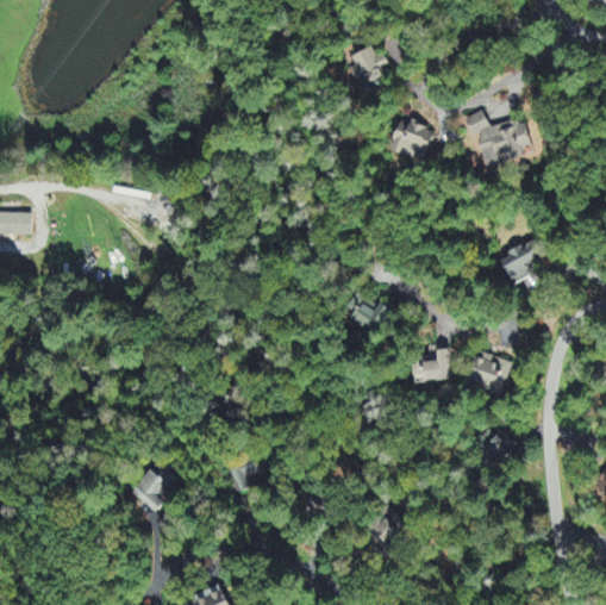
[(375,55),(370,45),(350,55),(355,64),(349,67),(361,91),(393,75),(381,51),(375,55)]
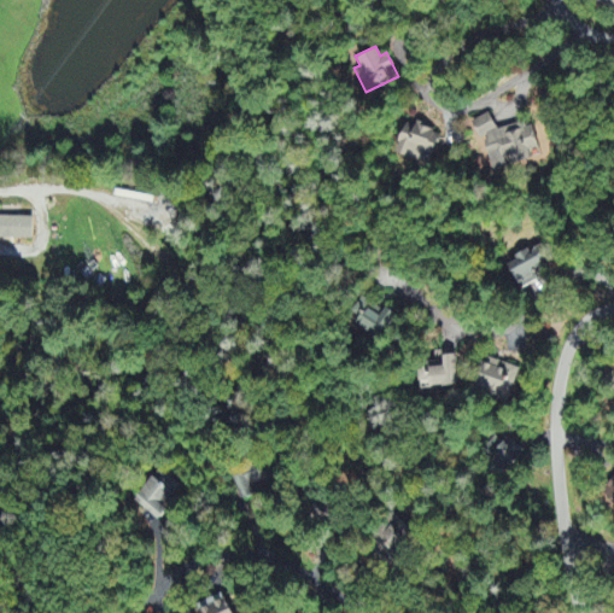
[(492,167),(538,152),(528,118),(493,128),(489,112),(471,117),(477,138),(483,135),(492,167)]
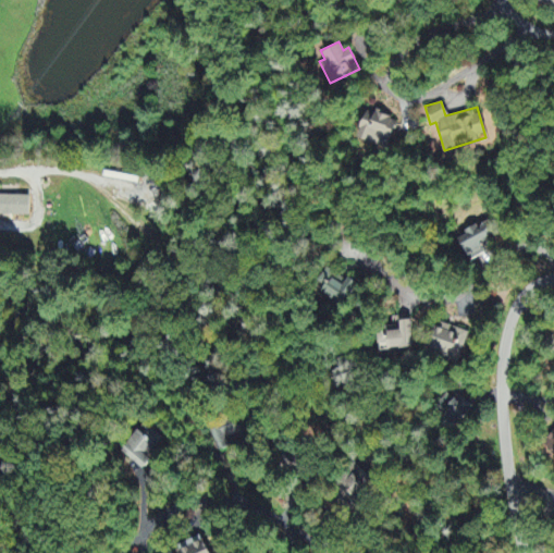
[(366,108),(356,136),(385,147),(395,118),(366,108)]
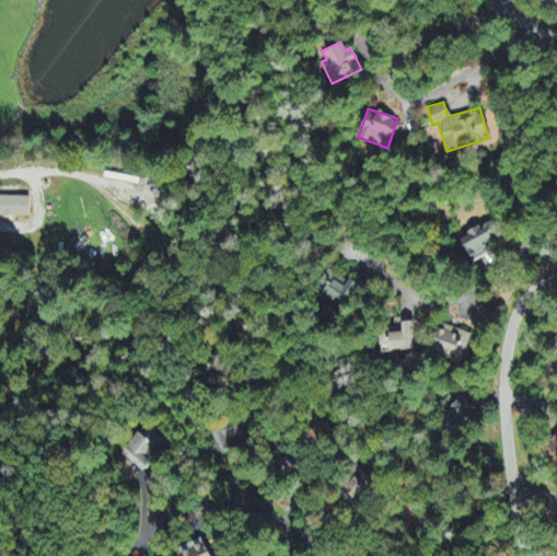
[(0,213),(26,216),(26,195),(0,194),(0,213)]
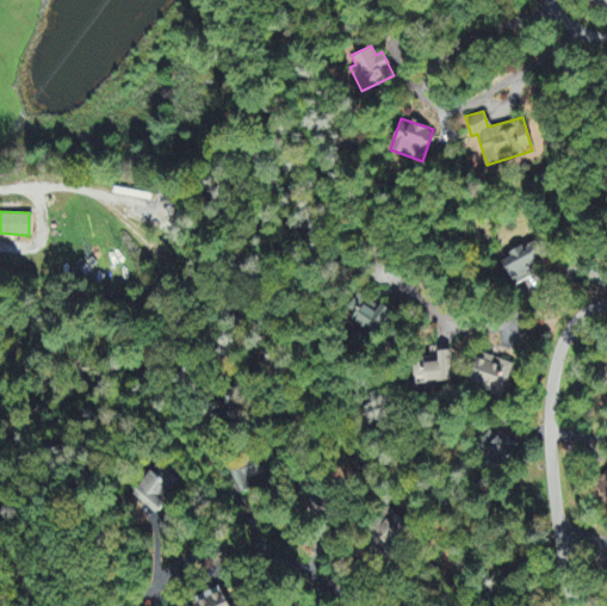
[(512,283),(533,273),(530,265),(544,259),(536,239),(500,254),(512,283)]
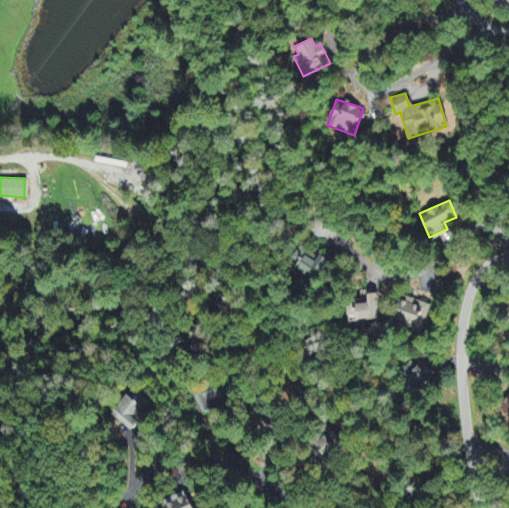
[(291,265),(315,279),(327,259),(318,253),(317,256),(302,246),(291,265)]
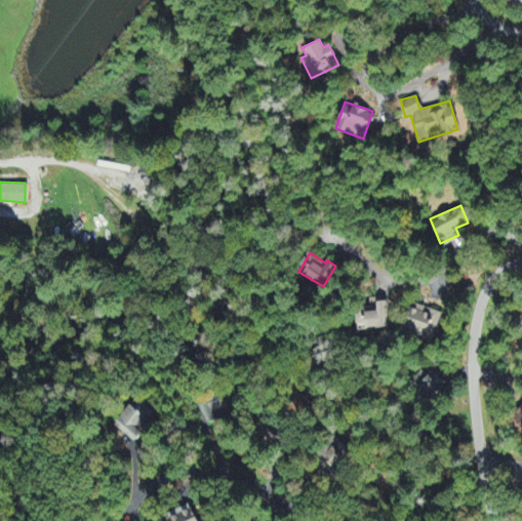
[(401,327),(432,336),(439,311),(409,302),(401,327)]
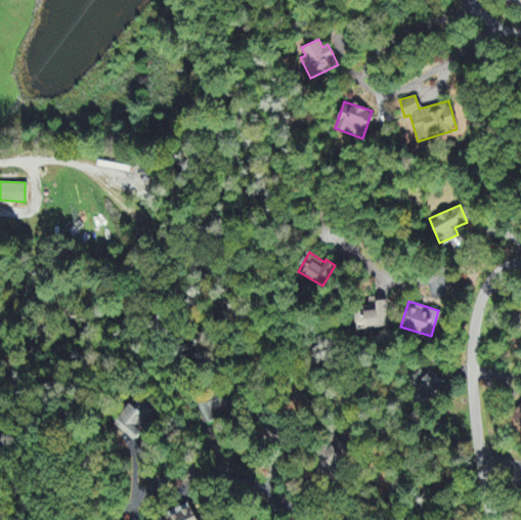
[(429,397),(443,382),(429,367),(424,373),(419,367),(408,379),(429,397)]
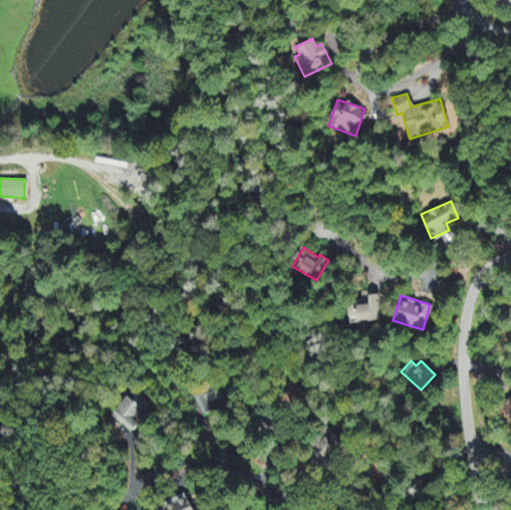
[(192,397),(202,414),(223,402),(213,385),(192,397)]
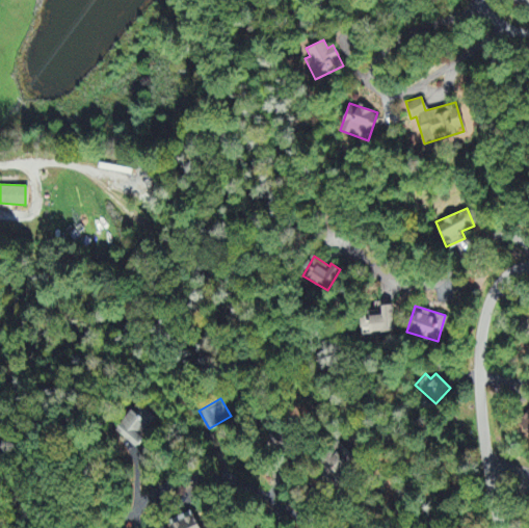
[(115,429),(134,444),(157,416),(137,400),(115,429)]
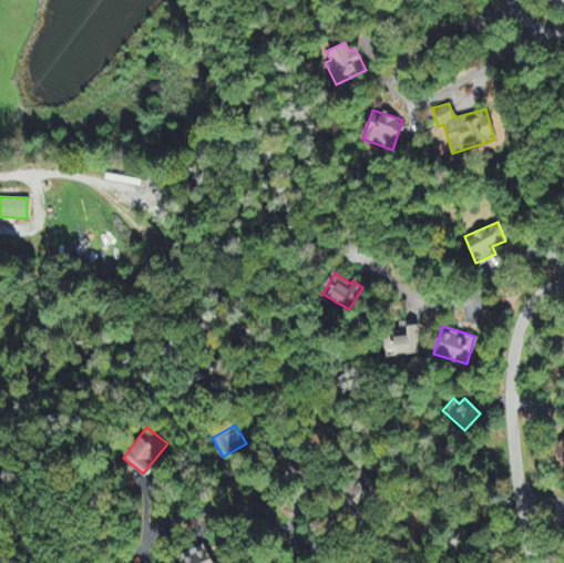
[(552,453),(563,460),(563,434),(552,453)]
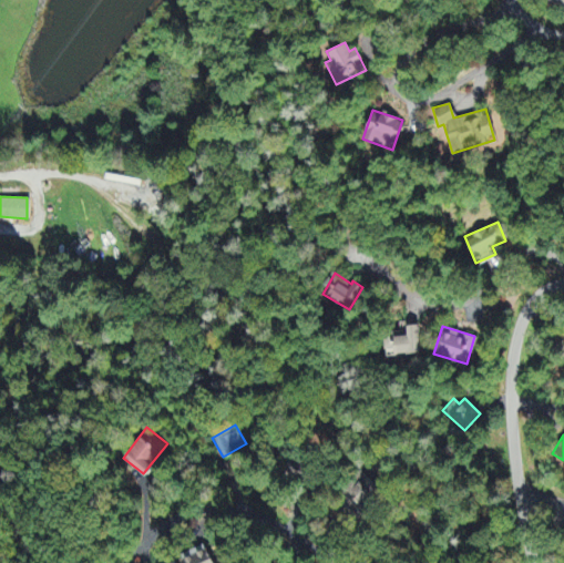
[(213,562),(203,542),(185,550),(187,554),(177,559),(178,562),(213,562)]
